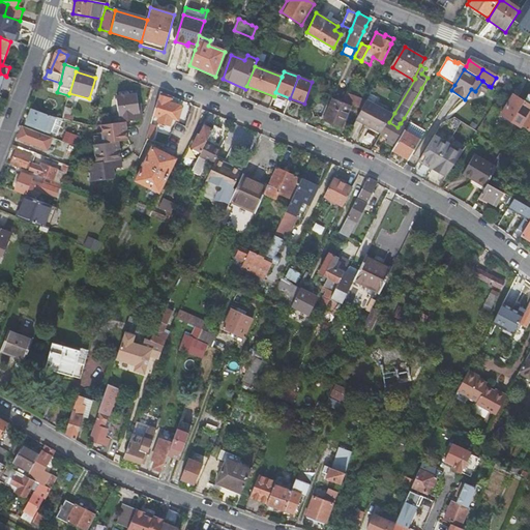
[(489,86),(482,81),(475,91),(478,93),(480,91),(484,94),(489,86)]
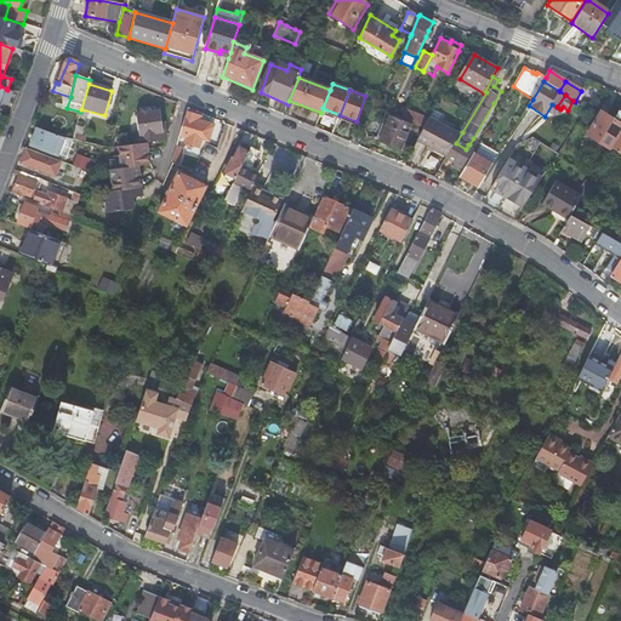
[(552,104),(545,117),(547,118),(552,117),(557,107),(552,104)]
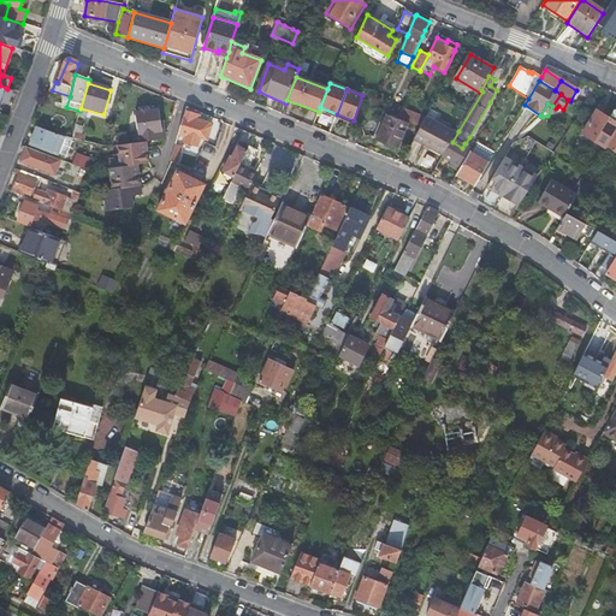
[(336,118),(337,114),(320,107),(319,112),(336,118)]
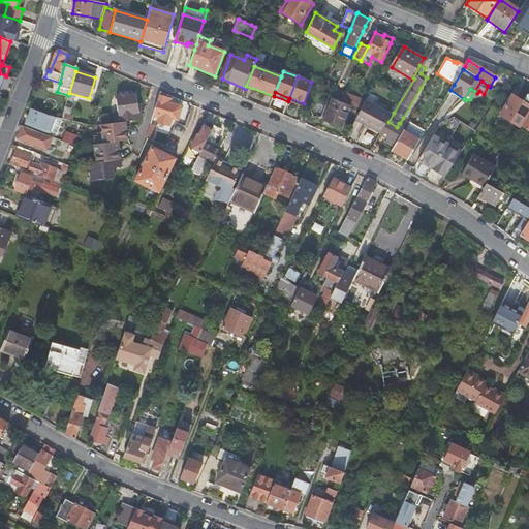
[(115,116),(116,124),(124,123),(142,121),(139,107),(137,109),(137,106),(135,95),(127,96),(127,93),(119,94),(119,97),(116,98),(118,116),(115,116)]
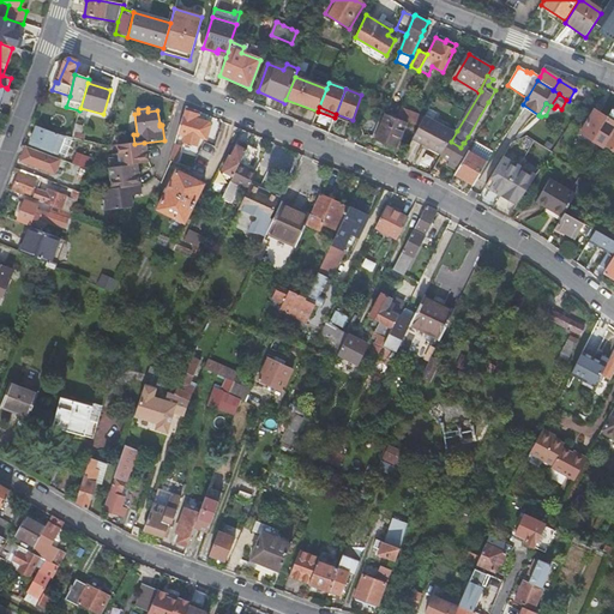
[(184,110),(178,134),(185,137),(182,142),(197,146),(199,139),(206,140),(211,125),(197,120),(194,120),(196,116),(196,115),(184,110)]
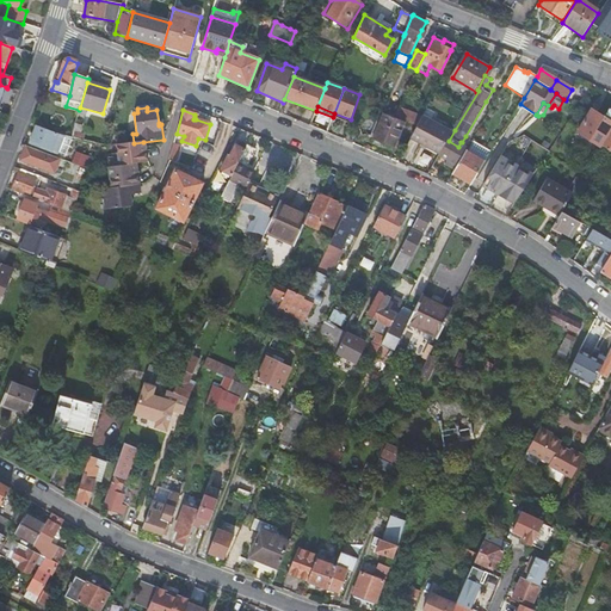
[(578,134),(602,148),(603,147),(610,133),(610,123),(604,119),(591,111),(578,134)]
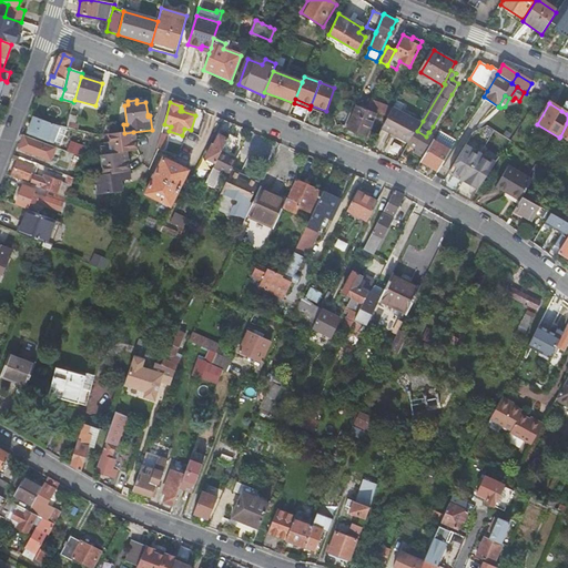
[(310,109),(324,114),(326,111),(311,105),(310,109)]
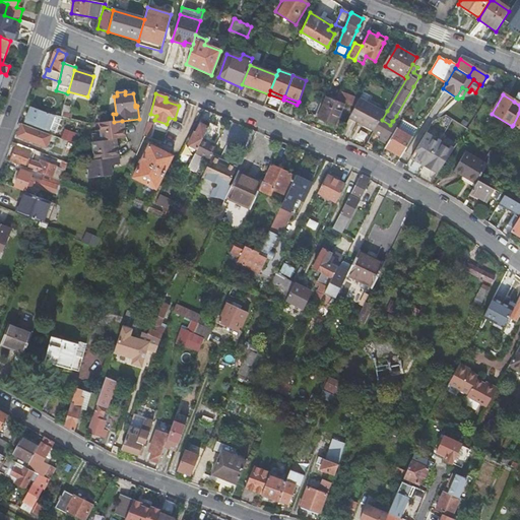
[(345,105),(335,101),(327,96),(318,119),(336,127),(345,105)]
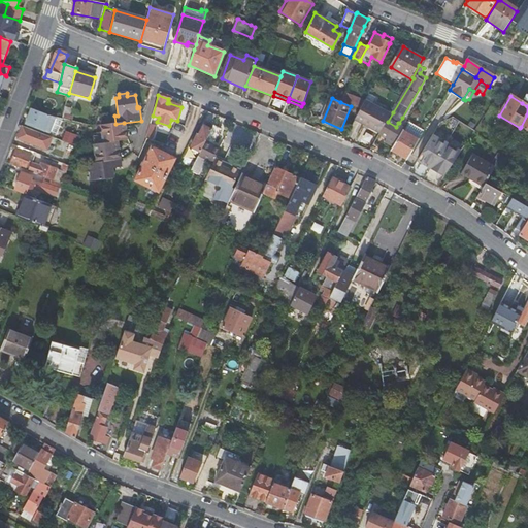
[(391,116),(365,101),(360,109),(356,118),(382,132),(391,116)]
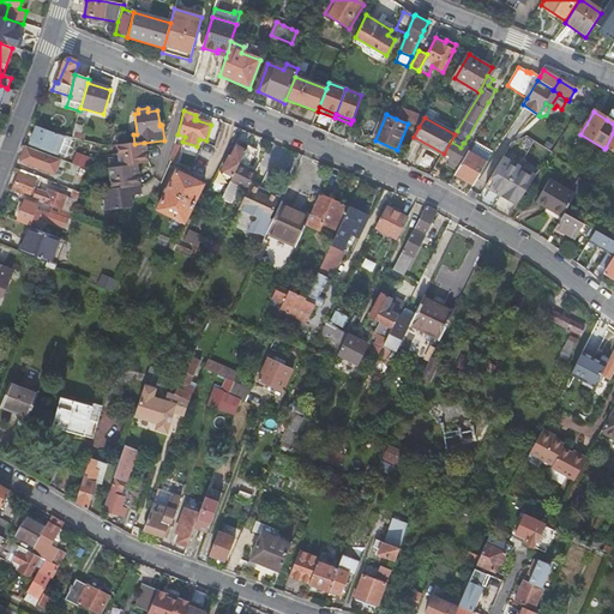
[(59,137),(58,136),(37,127),(29,145),(50,154),(56,156),(64,138),(59,137)]
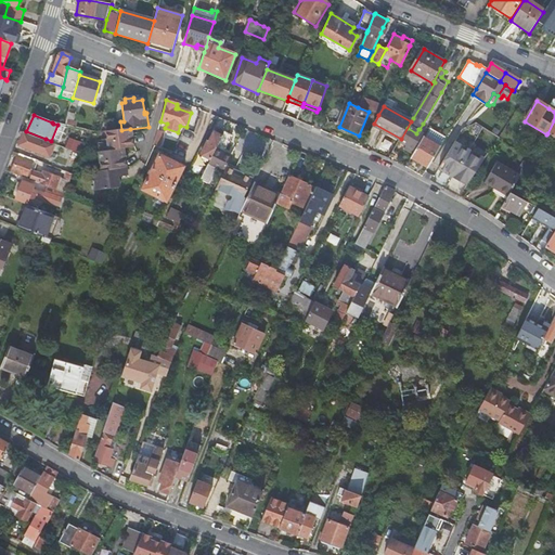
[(416,150),(422,140),(424,138),(416,133),(408,128),(400,141),(416,150)]
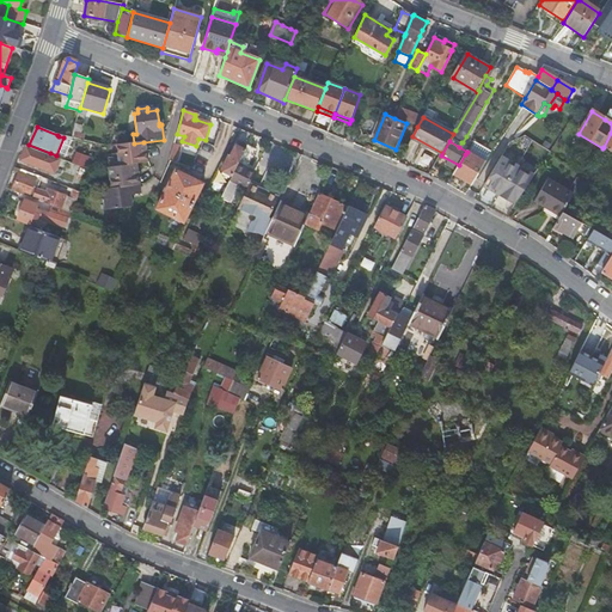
[(116,146),(118,167),(135,165),(147,163),(145,152),(144,142),(134,144),(116,146)]
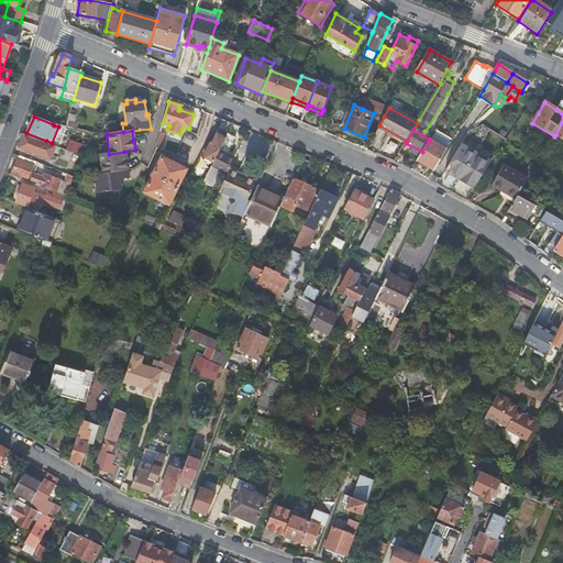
[(50,161),(55,147),(21,134),(18,142),(21,143),(19,148),(50,161)]
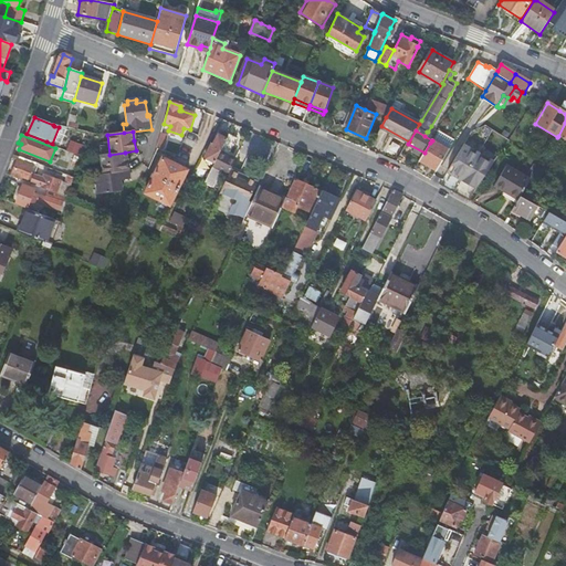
[(215,164),(227,140),(219,136),(213,146),(211,145),(210,147),(210,148),(205,158),(215,164)]
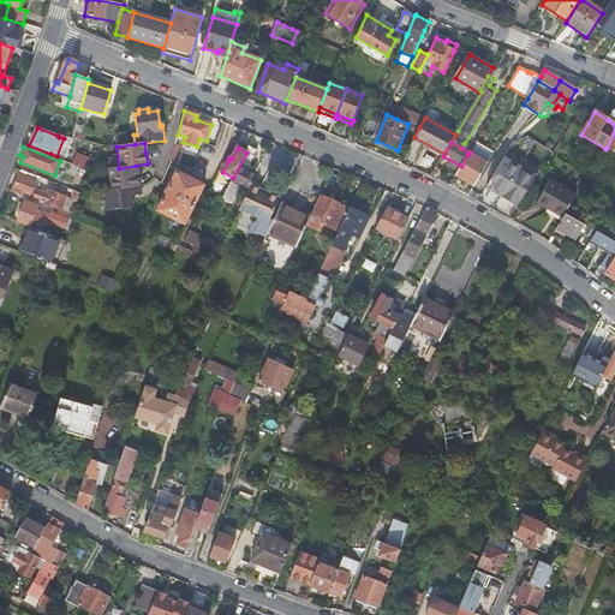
[(248,191),(250,186),(255,175),(248,171),(256,151),(249,148),(246,153),(233,178),(222,201),(231,206),(240,187),(248,191)]
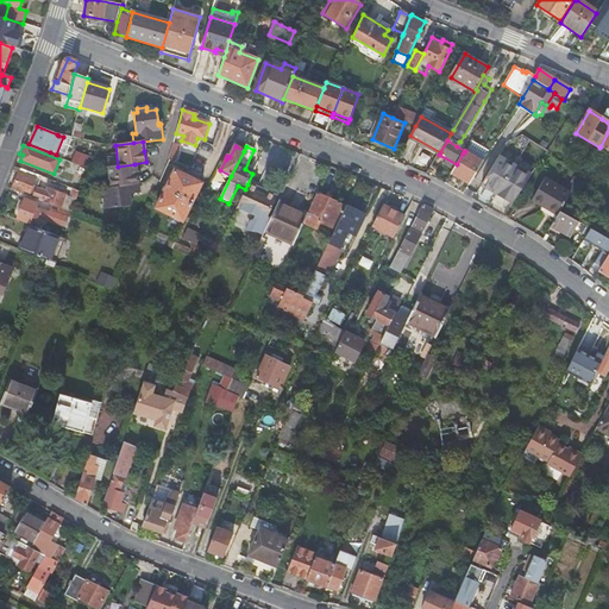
[(500,156),(510,162),(515,156),(503,149),(500,156)]
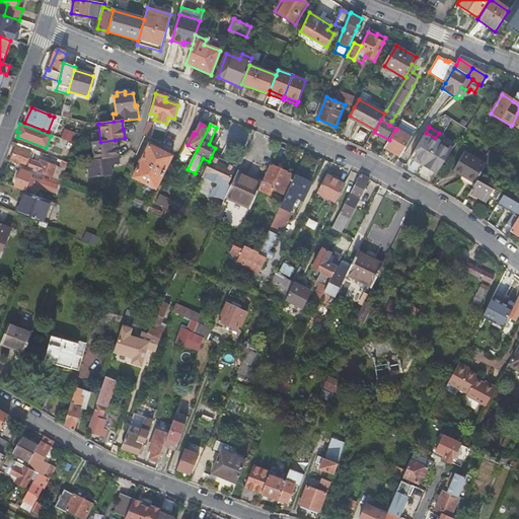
[(384,149),(400,157),(411,140),(394,131),(389,140),(384,149)]
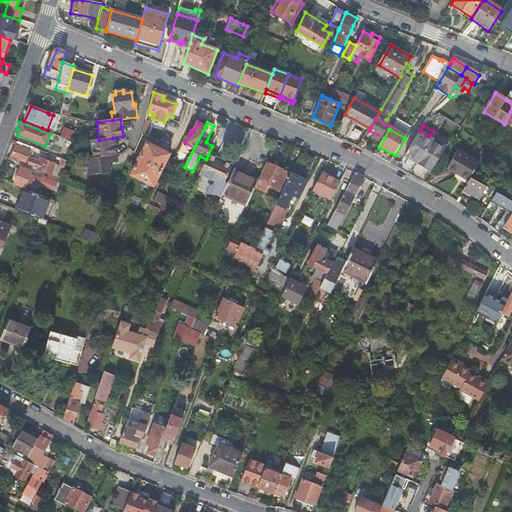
[(405,155),(414,161),(429,136),(420,131),(405,155)]
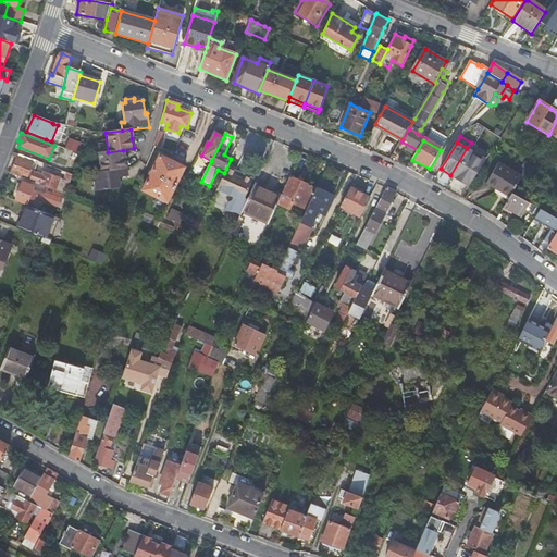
[(69,144),(67,150),(77,155),(79,147),(69,144)]
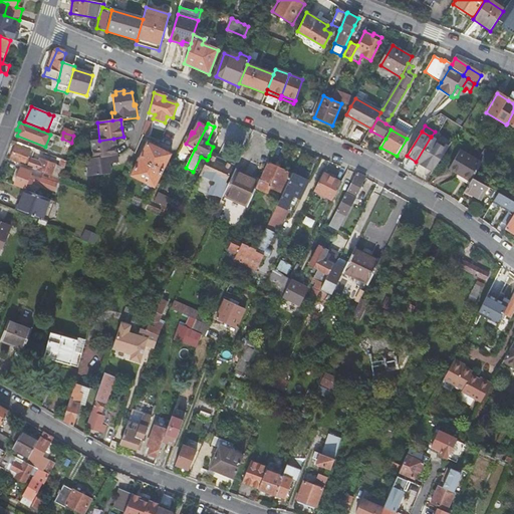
[(438,134),(435,140),(449,148),(452,143),(438,134)]
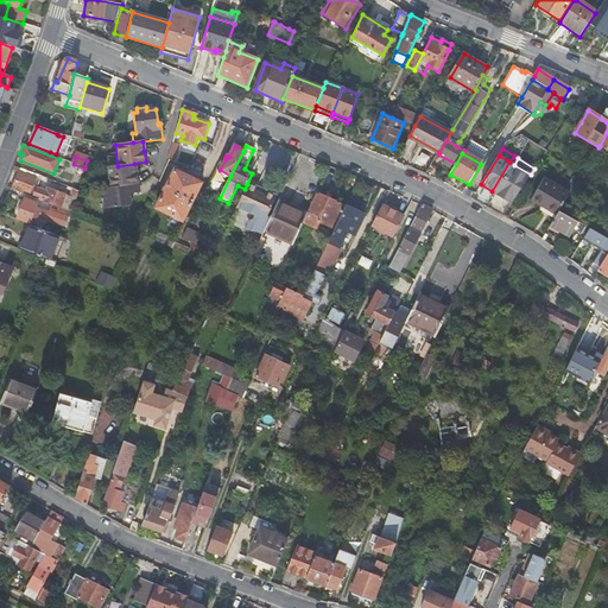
[(510,162),(492,191),(498,194),(514,165),(510,162)]
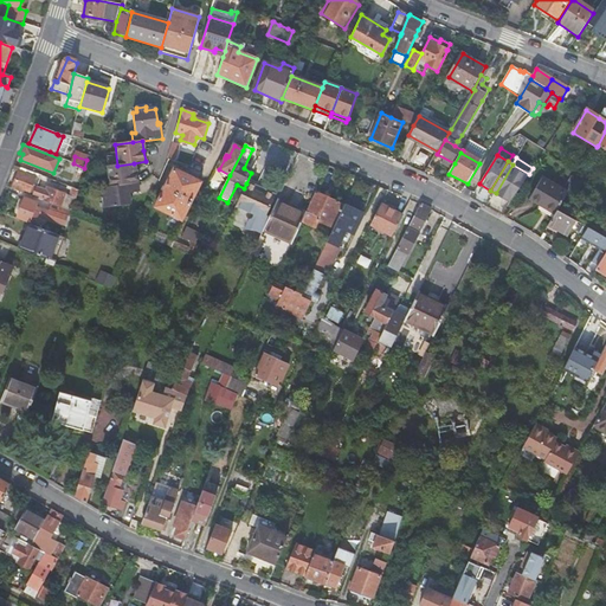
[(109,188),(137,184),(135,173),(134,163),(117,166),(107,167),(109,188)]
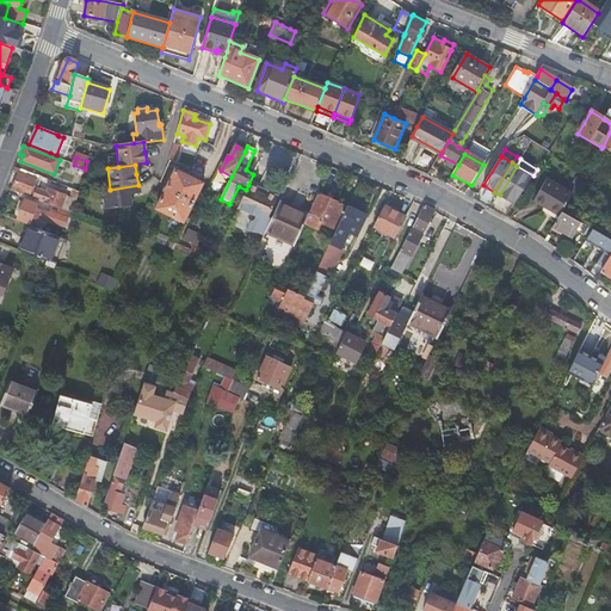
[(517,166),(500,195),(514,203),(534,176),(517,166)]
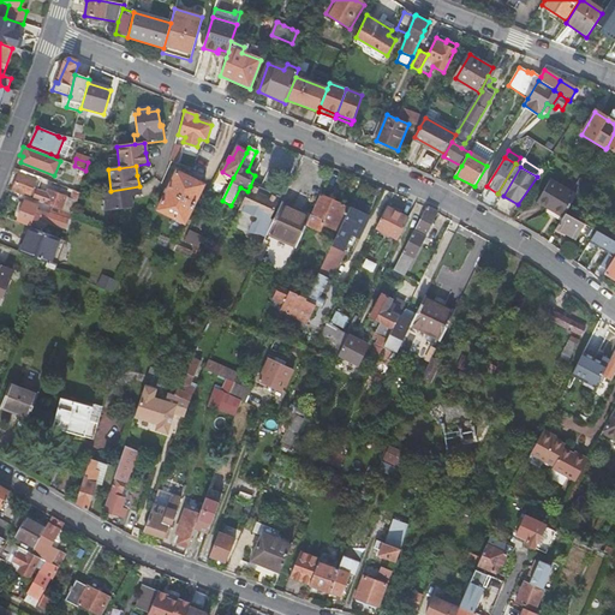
[(29,198),(37,178),(21,172),(12,192),(29,198)]
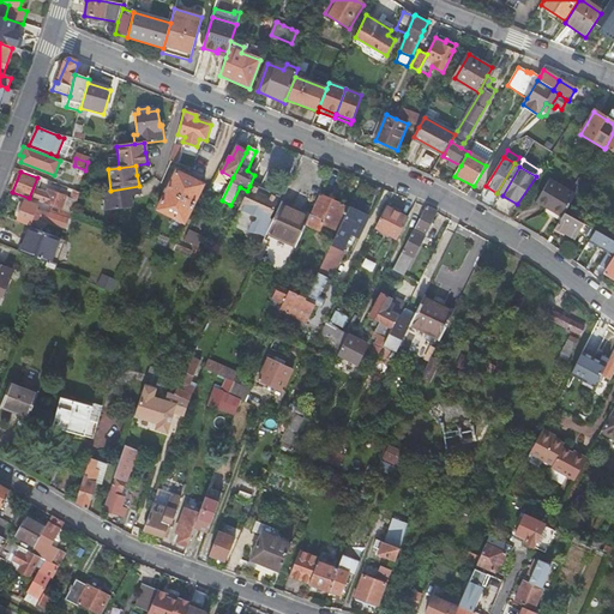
[(182,224),(203,185),(176,172),(156,210),(182,224)]
